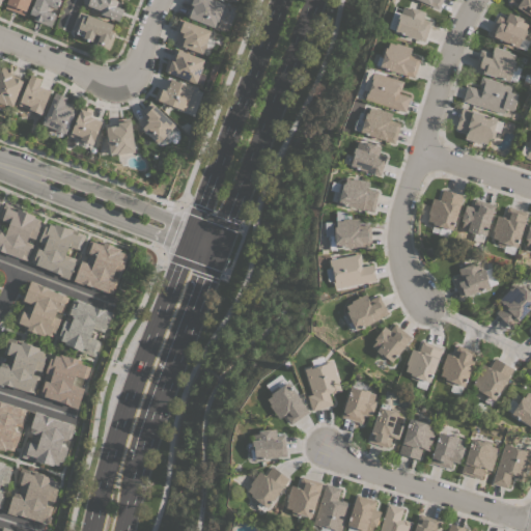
[(4,7),(6,0),(28,0),(24,15),(4,7)]
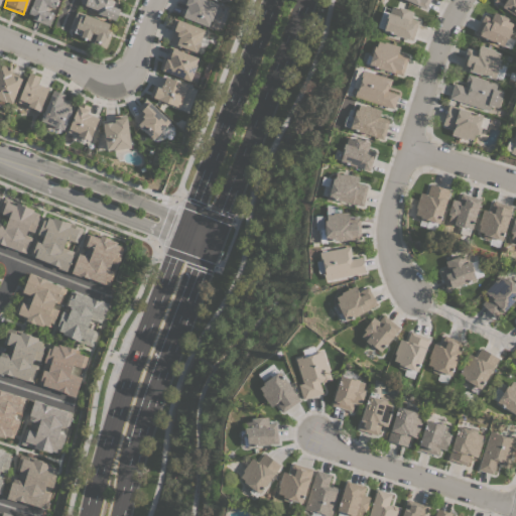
[(33,0),(56,0),(53,8),(48,5),(46,7),(44,10),(53,14),(49,26),(32,19),(33,15),(28,13),(33,0)]
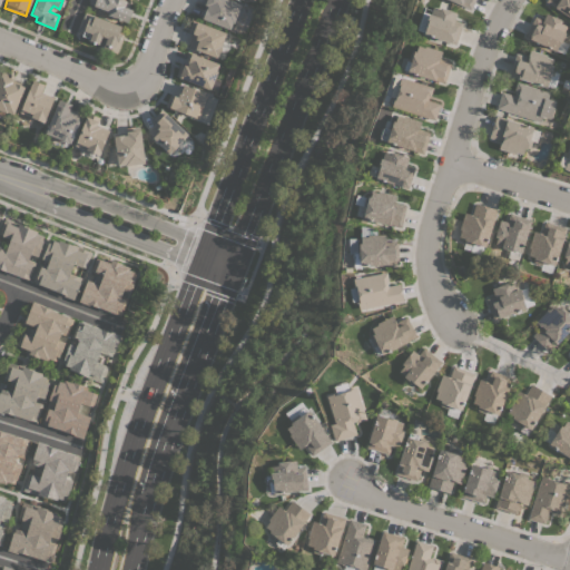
[(107,15),(108,11),(94,6),(88,3),(89,0),(124,0),(130,2),(128,8),(133,10),(127,22),(107,15)]
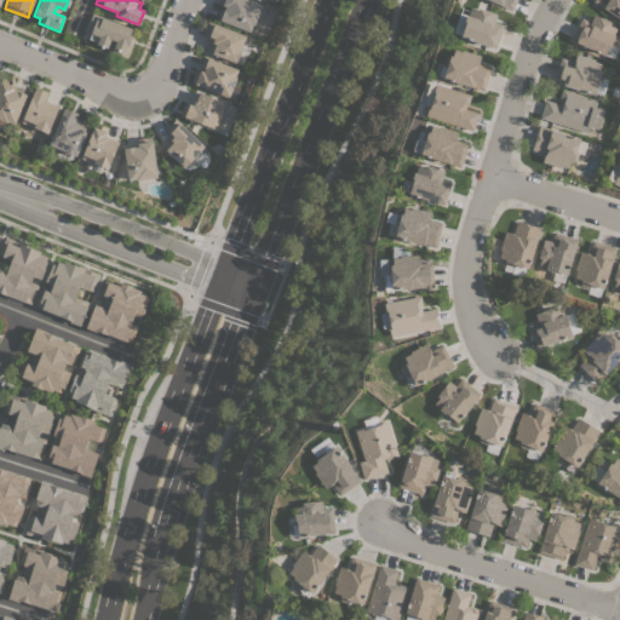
[(251,0),(262,4),(254,24),(252,24),(250,32),(219,19),(218,18),(223,5),(219,4),(220,0),(251,0)]
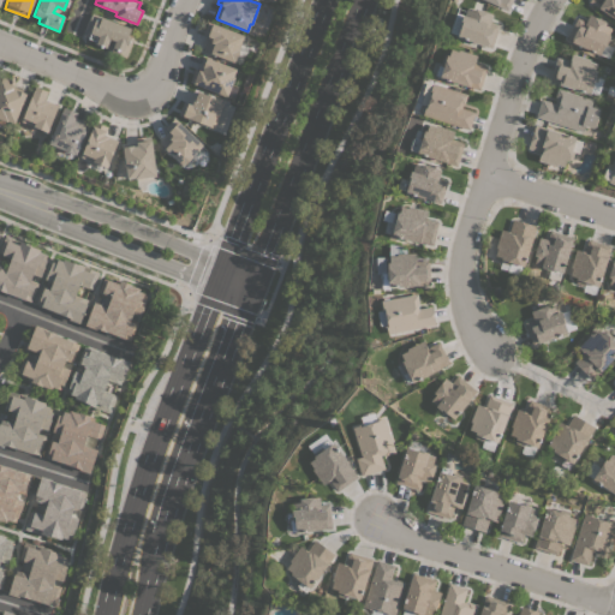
[(485,0),(512,0),(507,10),(485,0)]
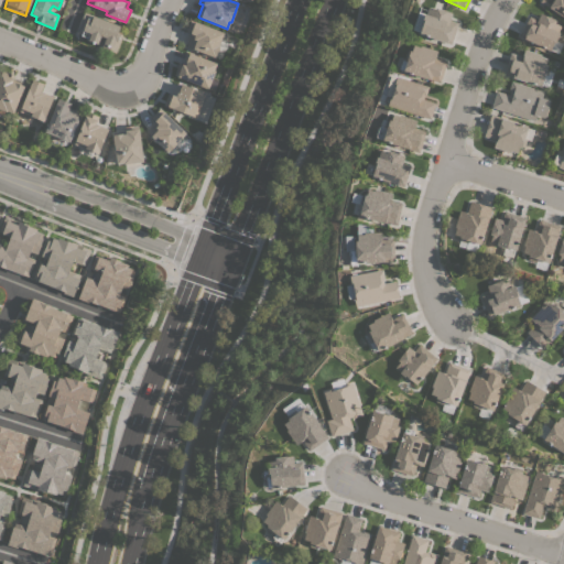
[(563,17),(540,1),(540,0),(563,0),(563,17)]
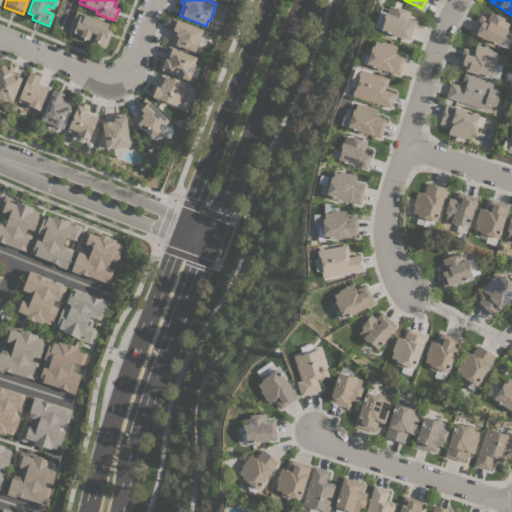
[(380,31),(383,22),(382,21),(385,12),(386,12),(388,7),(394,9),(395,7),(410,11),(408,18),(415,20),(409,40),(380,31)]
